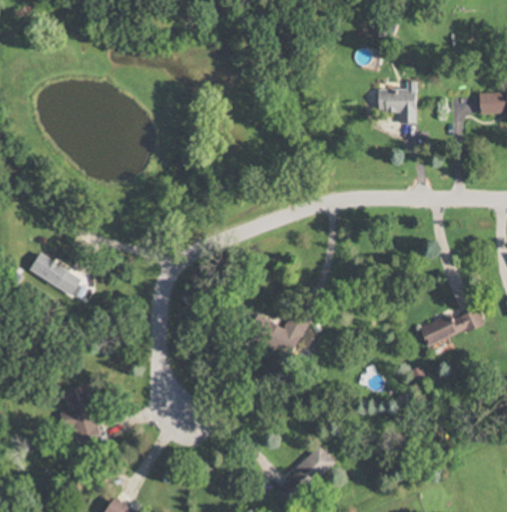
[(406,88),(378,88),(378,111),(398,111),(398,122),(416,122),(416,80),(406,80),(406,88)]
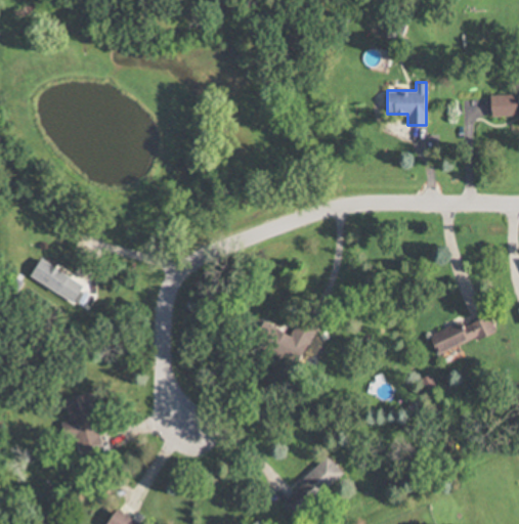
[(518,115),(518,94),(489,94),(489,115),(518,115)]
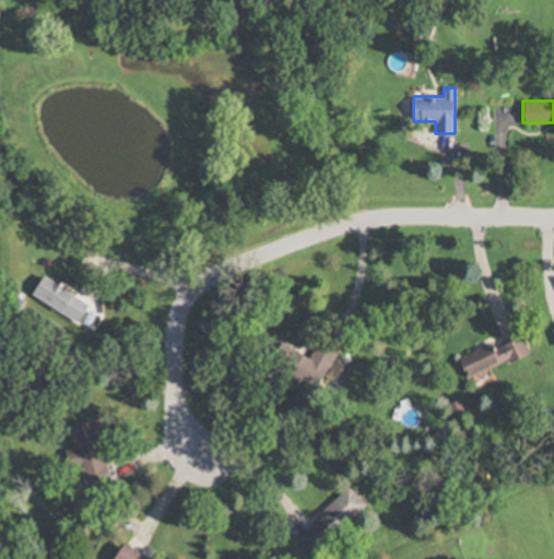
[(33,294),(78,323),(90,305),(46,275),(33,294)]
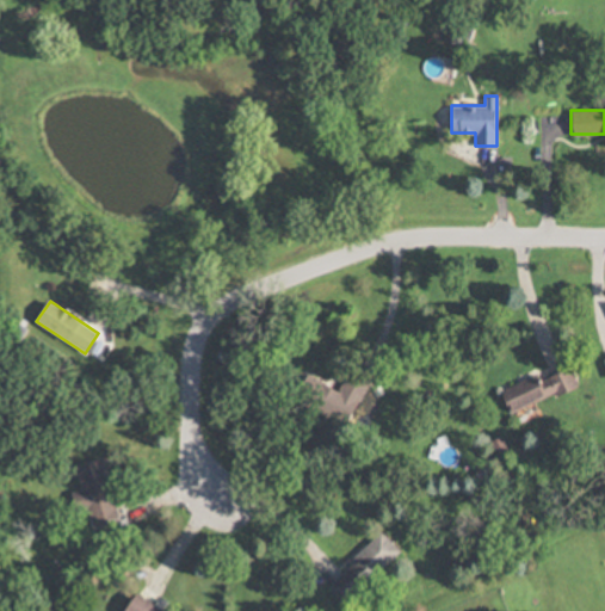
[(510,414),(575,388),(567,365),(500,392),(510,414)]
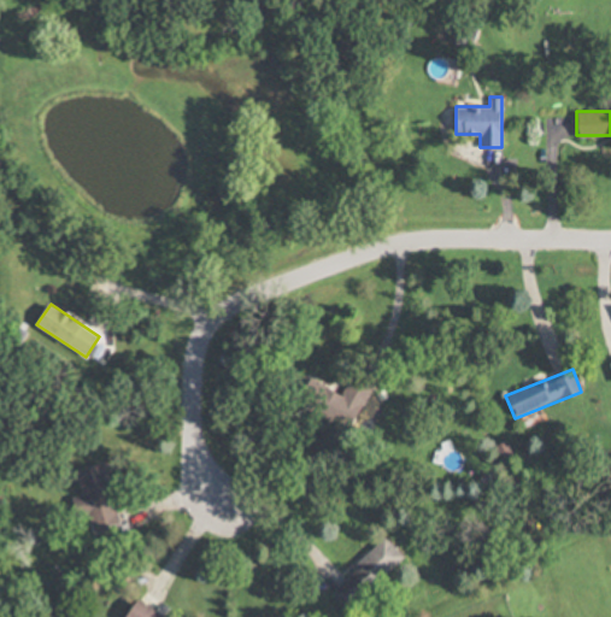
[(119,529),(109,464),(77,470),(82,497),(74,498),(80,535),(119,529)]
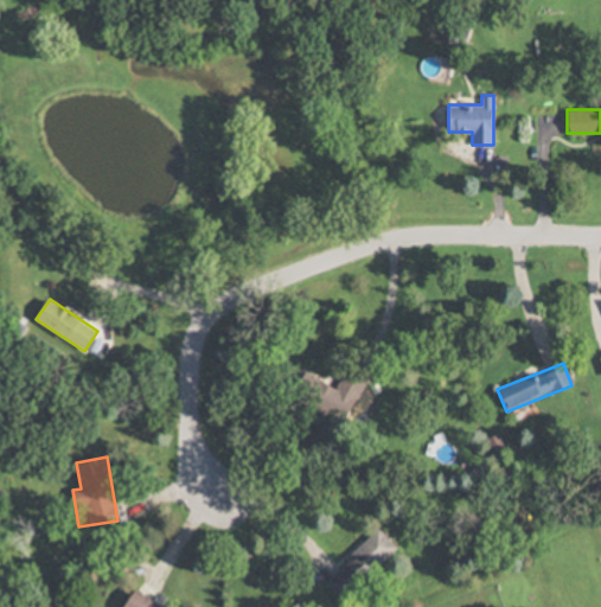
[(397,549),(378,529),(321,582),(341,602),(397,549)]
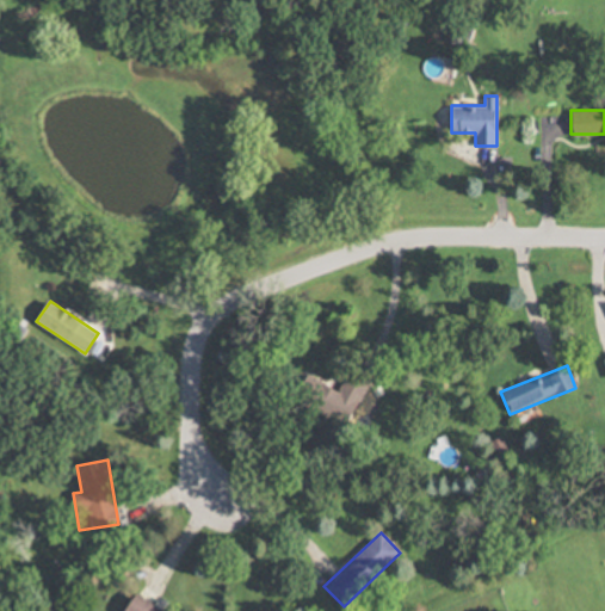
[(164,610),(139,593),(125,610),(164,610)]
